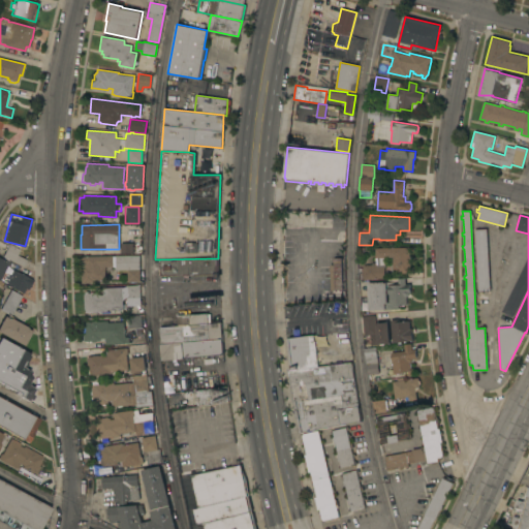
[(475,229),(488,228),(491,290),(478,291),(475,229)]
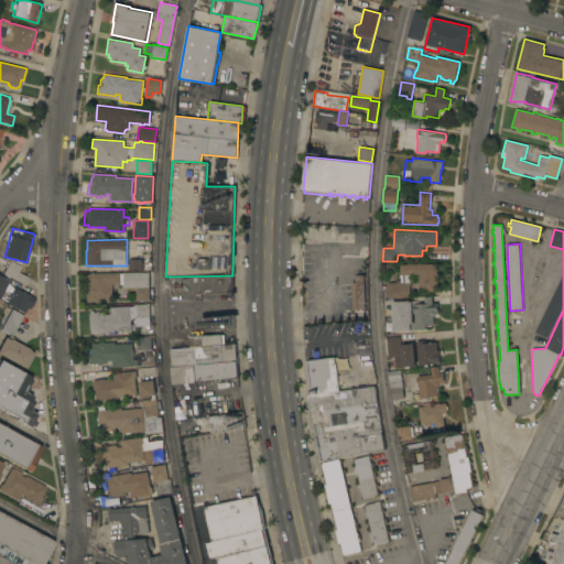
[(128,259),(141,259),(141,270),(128,270),(128,259)]
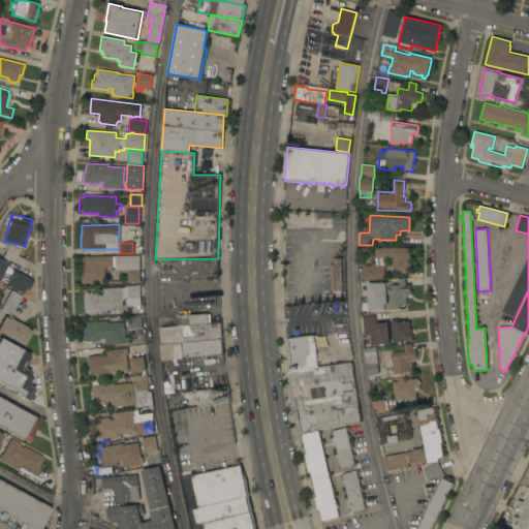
[(8,244),(20,249),(17,255),(27,260),(24,267),(2,256),(8,244)]
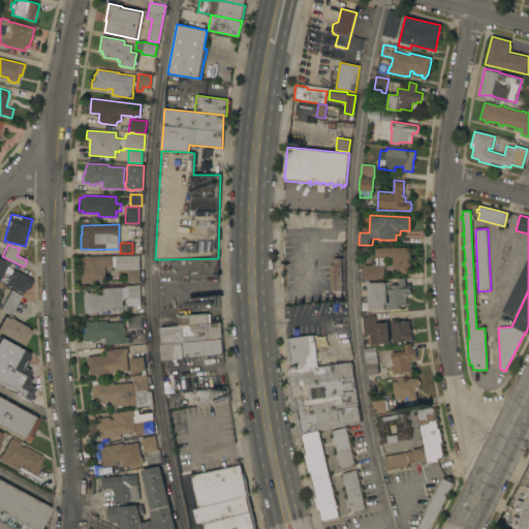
[(409,247),(410,273),(393,273),(393,257),(384,257),(384,278),(378,278),(378,279),(363,279),(359,279),(359,268),(363,268),(363,265),(376,265),(376,259),(374,259),(374,256),(375,256),(375,248),(409,247)]
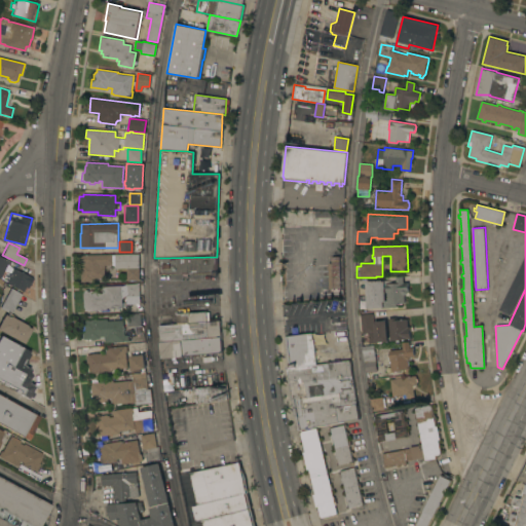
[(525,252),(525,280),(510,314),(498,309),(525,252)]
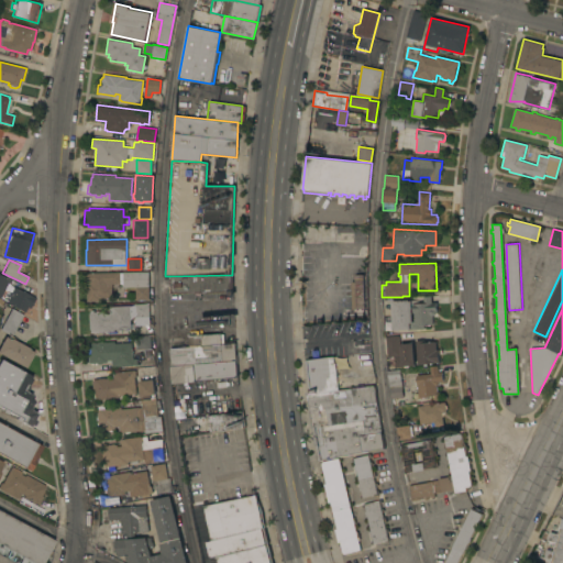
[(120,283),(111,284),(112,297),(97,298),(97,300),(87,300),(87,282),(84,282),(84,276),(86,276),(86,273),(120,272),(120,283)]
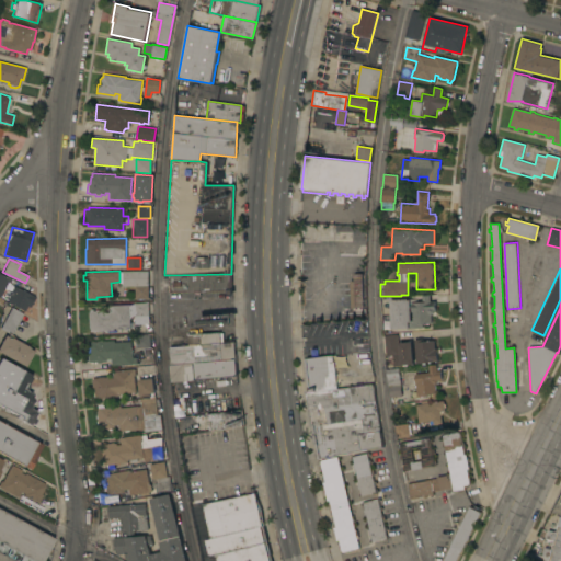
[(123,271),(148,271),(148,285),(123,286),(123,271)]
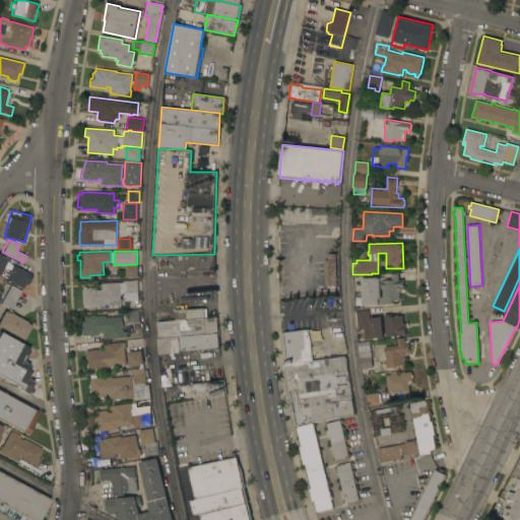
[(336,284),(325,284),(324,260),(328,260),(327,254),(335,253),(336,284)]
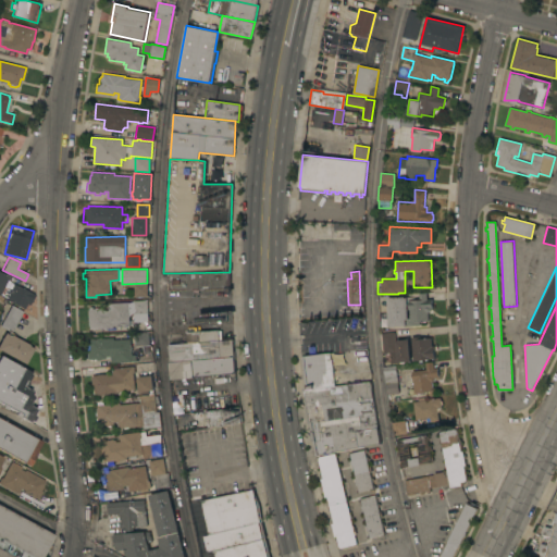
[(0,272),(9,276),(0,295),(0,272)]
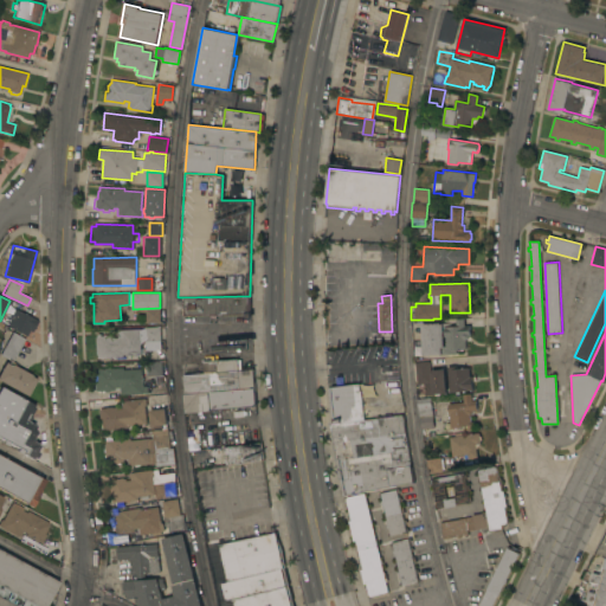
[(250,296),(250,311),(252,311),(252,318),(245,318),(245,315),(185,316),(184,297),(250,296)]
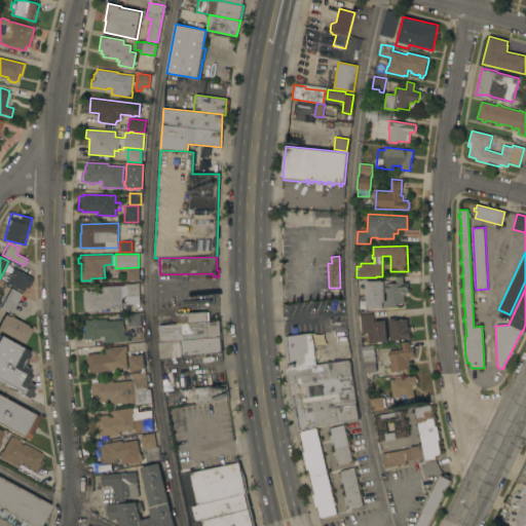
[(12,268),(33,277),(28,288),(26,287),(23,292),(6,284),(9,277),(8,276),(12,268)]
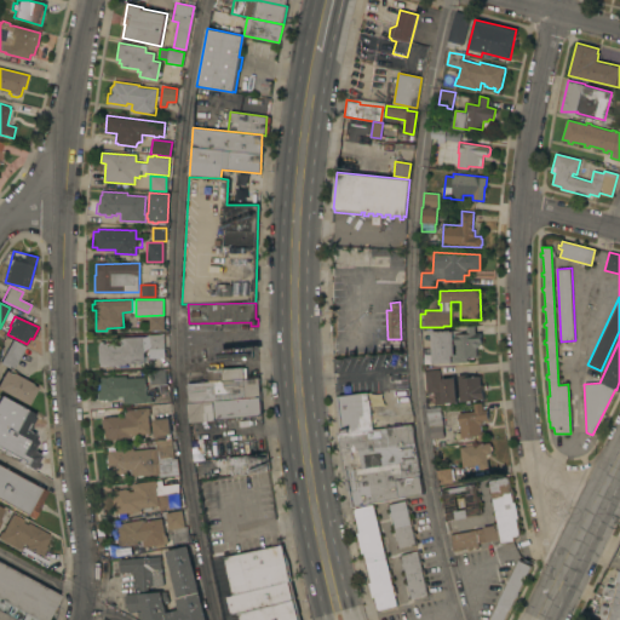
[(164,316),(164,329),(149,331),(149,316),(164,316)]
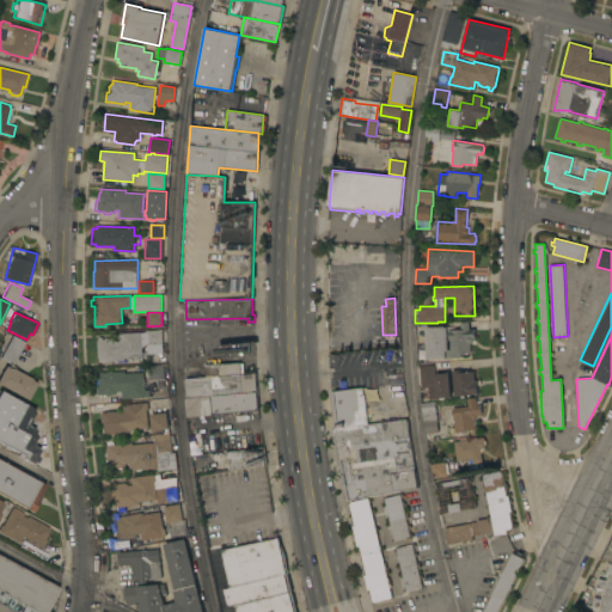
[(471,353),(460,353),(460,356),(428,359),(426,328),(445,326),(447,326),(448,349),(451,349),(450,340),(448,340),(448,330),(460,329),(460,322),(469,322),(470,329),(475,328),(475,338),(473,338),(472,341),(470,342),(471,353)]
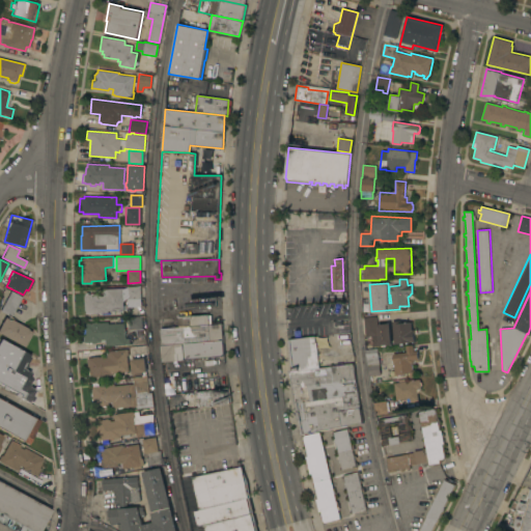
[(123,309),(107,310),(108,312),(85,314),(84,295),(85,295),(85,292),(88,292),(88,295),(90,295),(90,294),(95,292),(95,296),(103,296),(103,289),(127,287),(127,286),(140,286),(141,307),(128,307),(127,298),(122,301),(123,309)]
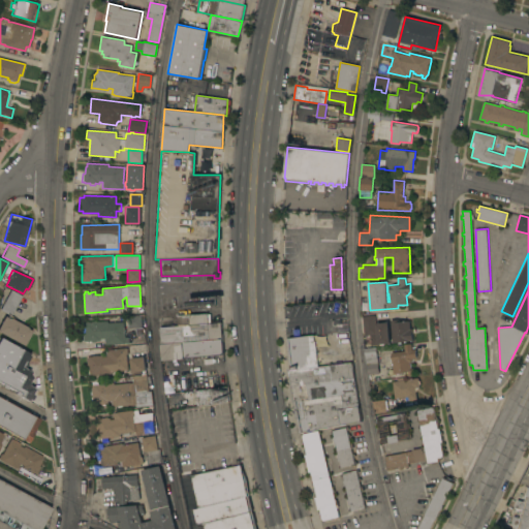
[(0,309),(10,289),(22,296),(11,315),(0,309)]
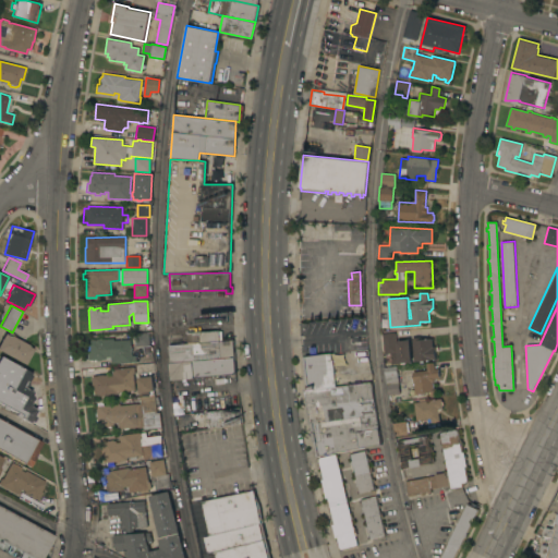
[(187,343),(186,332),(218,330),(218,331),(221,330),(222,341),(187,343)]
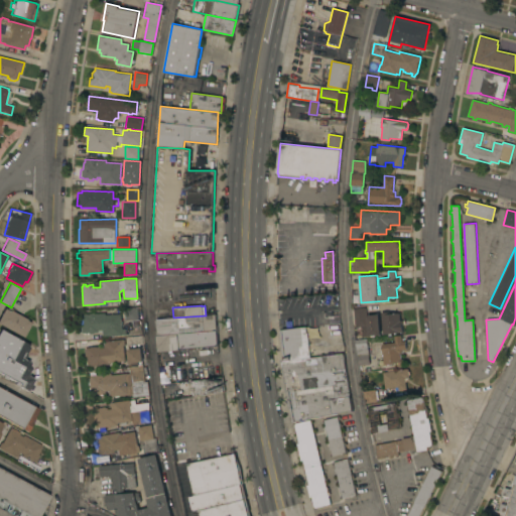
[(124,308),(137,307),(138,319),(125,320),(124,308)]
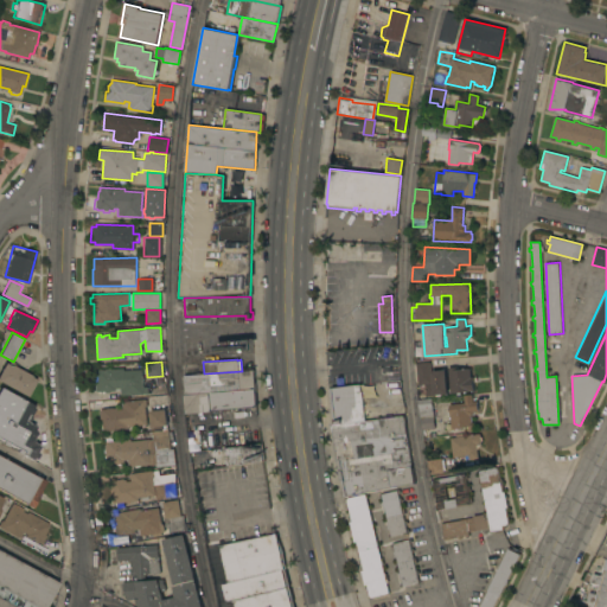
[(416,363),(430,362),(432,371),(446,369),(448,394),(435,395),(426,396),(425,384),(417,384),(416,363)]
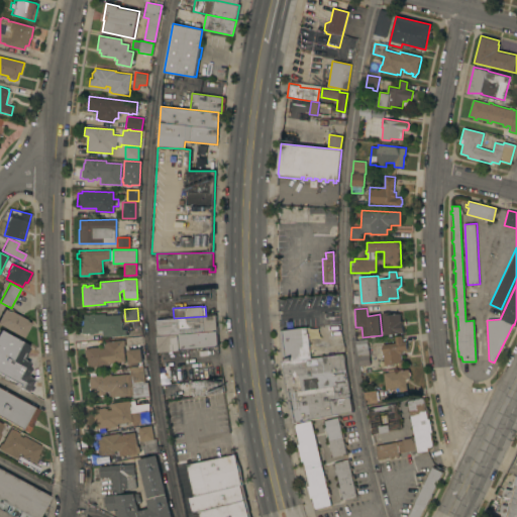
[(10,311),(10,310),(27,319),(26,320),(31,323),(23,337),(0,324),(0,317),(5,309),(10,311)]
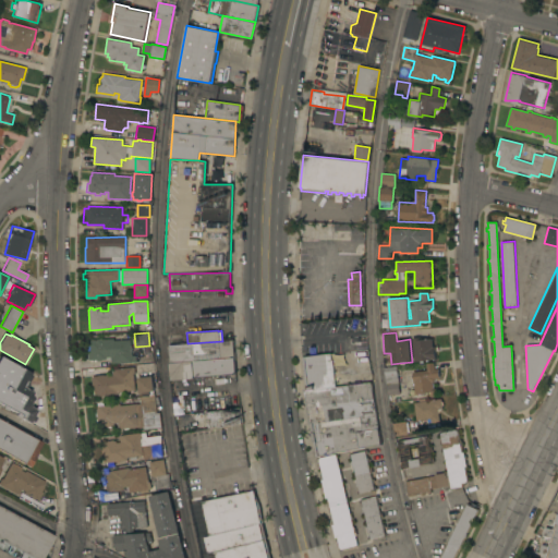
[(433,347),(436,346),(436,347),(437,347),(438,350),(436,350),(436,351),(435,351),(435,359),(423,360),(423,363),(420,363),(420,361),(414,361),(412,338),(420,337),(421,339),(432,338),(433,347)]
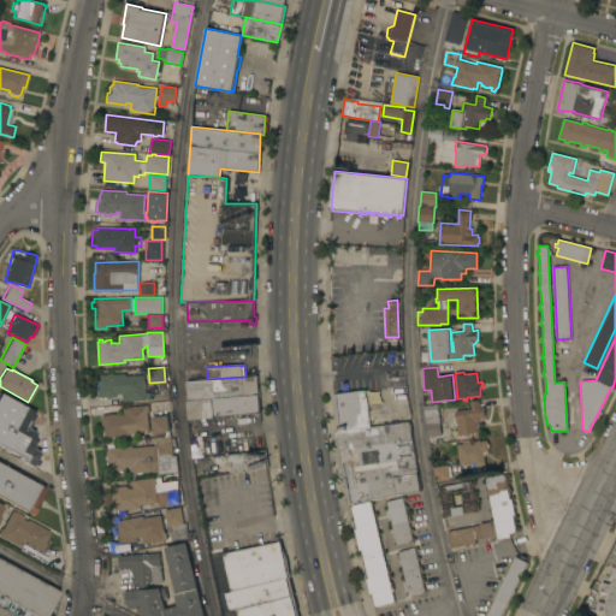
[(144,392),(149,392),(150,400),(123,401),(122,394),(117,394),(117,396),(112,396),(112,397),(106,398),(99,400),(99,397),(98,397),(98,388),(100,388),(99,378),(100,378),(100,374),(124,373),(124,375),(143,374),(144,392)]
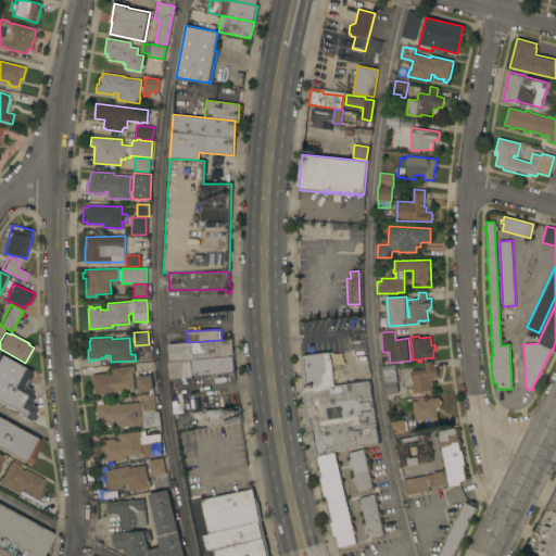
[(232,339),(234,356),(168,361),(167,343),(187,342),(222,340),(232,339)]
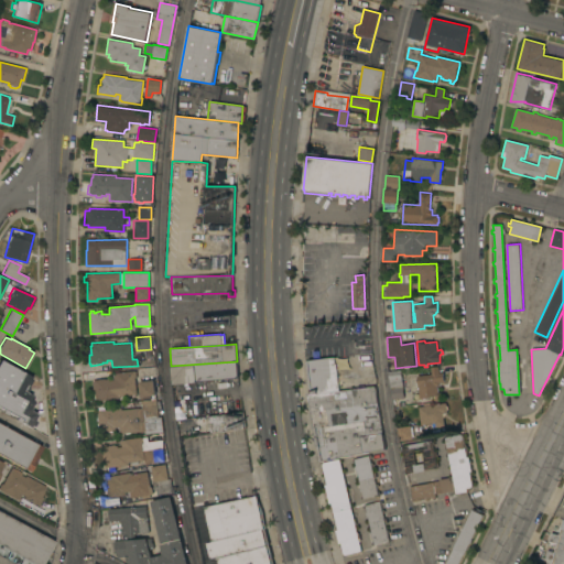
[(312,393),(307,360),(334,357),(339,390),(312,393)]
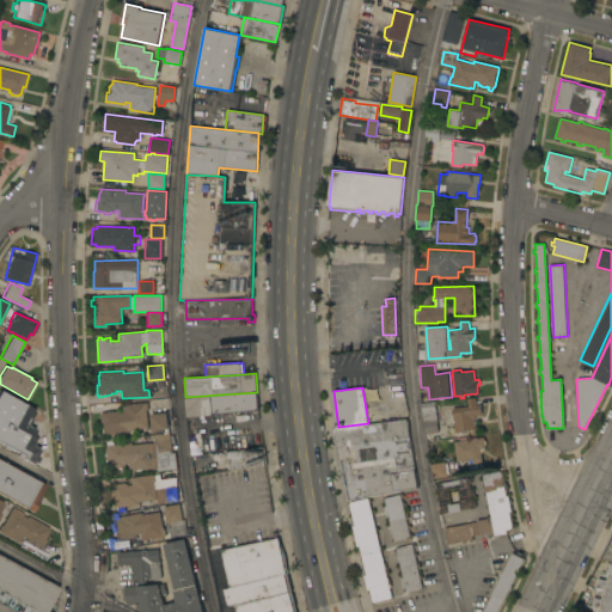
[(34,461),(32,464),(23,458),(24,456),(0,442),(0,391),(36,410),(28,426),(36,429),(34,433),(35,434),(36,435),(36,439),(34,442),(35,442),(34,446),(41,450),(37,456),(38,456),(40,458),(37,461),(35,463),(34,461)]
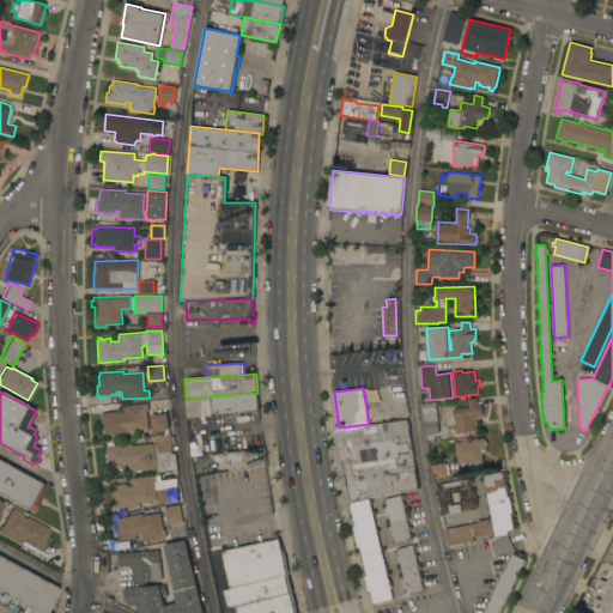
[(258,393),(259,411),(212,414),(212,416),(187,418),(186,399),(186,398),(258,393)]
